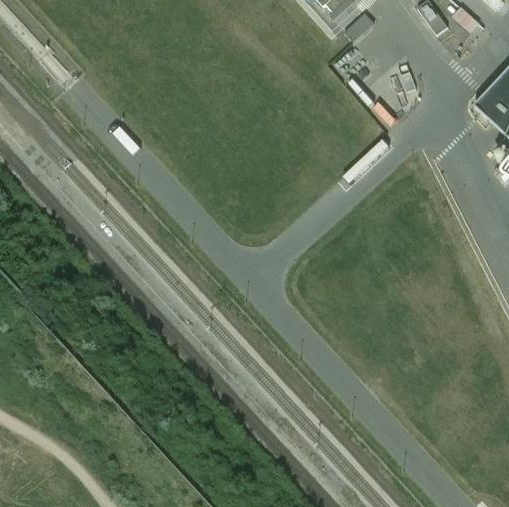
[(322,0),(336,15),(354,0),(322,0)]
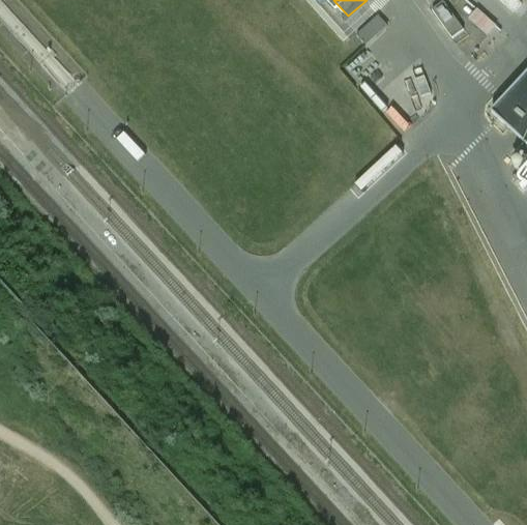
[(439,0),(432,5),(451,33),(462,25),(445,0),(439,0)]
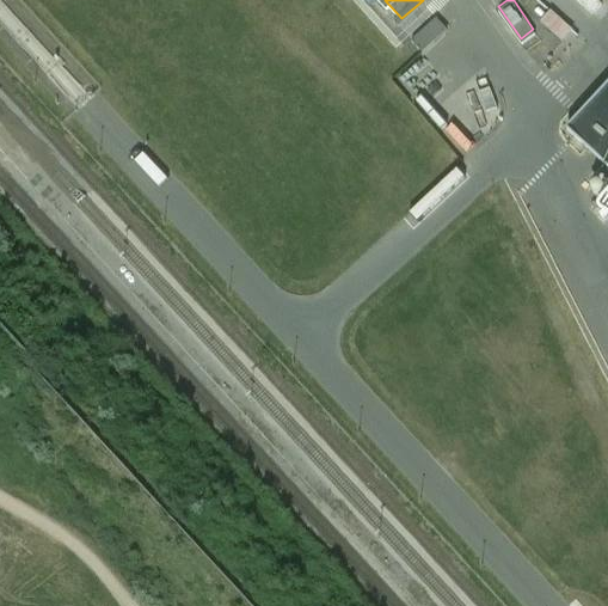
[(582,0),(594,11),(606,0),(582,0)]
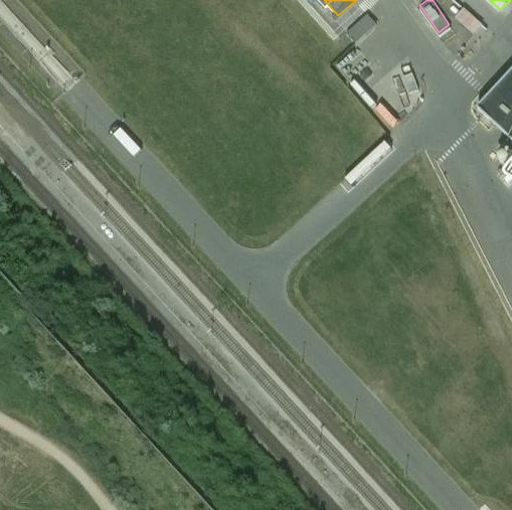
[(378,20),(367,9),(346,29),(357,41),(378,20)]
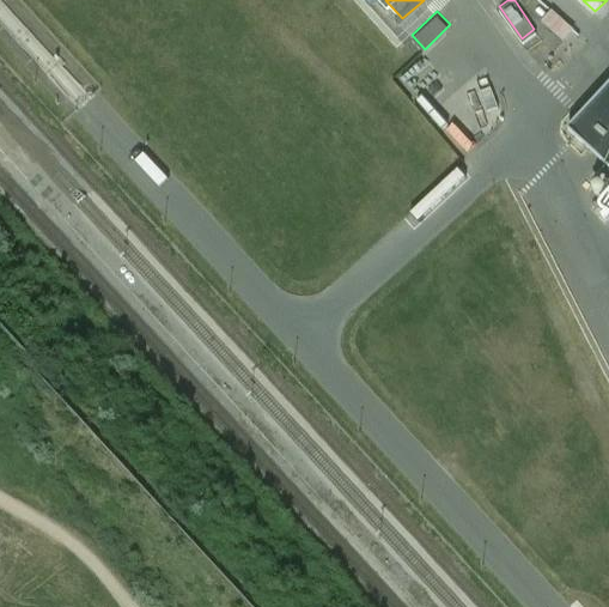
[(608,77),(567,123),(608,162),(608,77)]
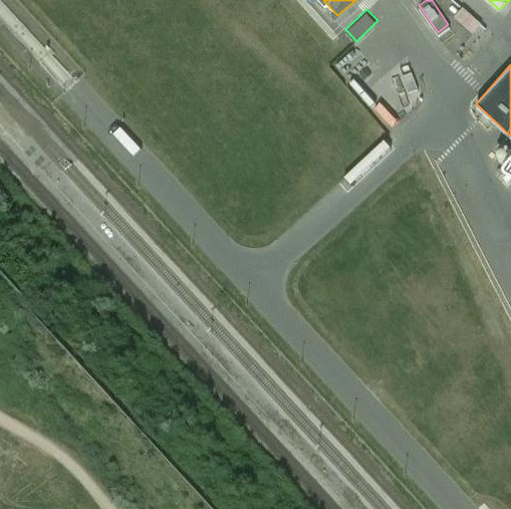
All buildings are outlined.
